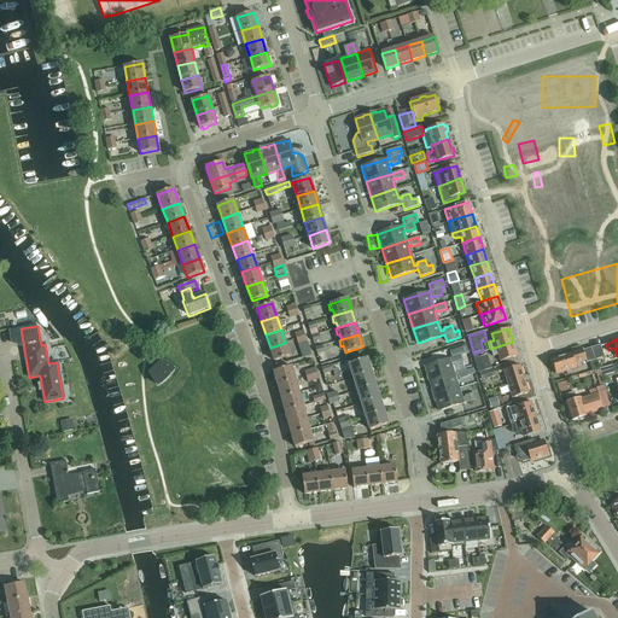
[(287,344),(291,357),(301,355),(296,342),(287,344)]
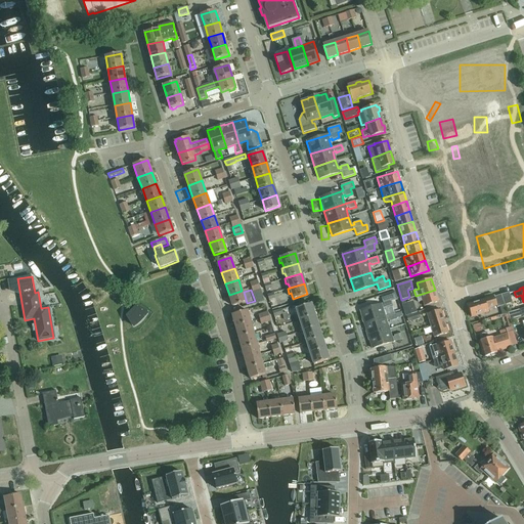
[(438,302),(435,290),(416,296),(418,302),(423,301),(424,306),(438,302)]
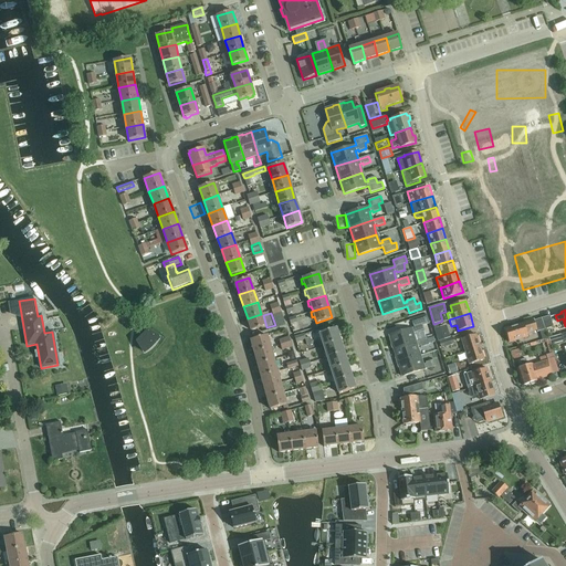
[(261,314),(248,318),(251,331),(265,326),(261,314)]
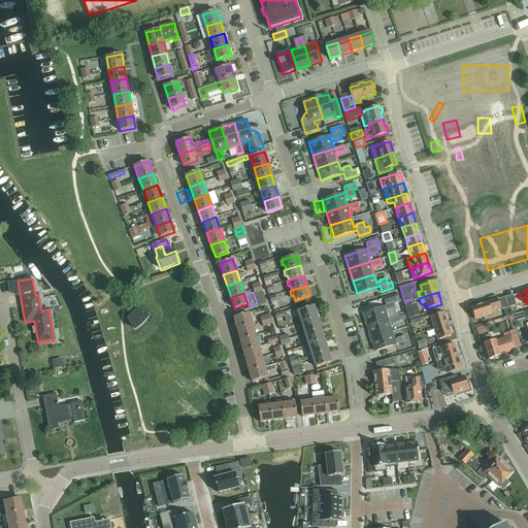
[(505,297),(508,307),(516,305),(513,295),(505,297)]
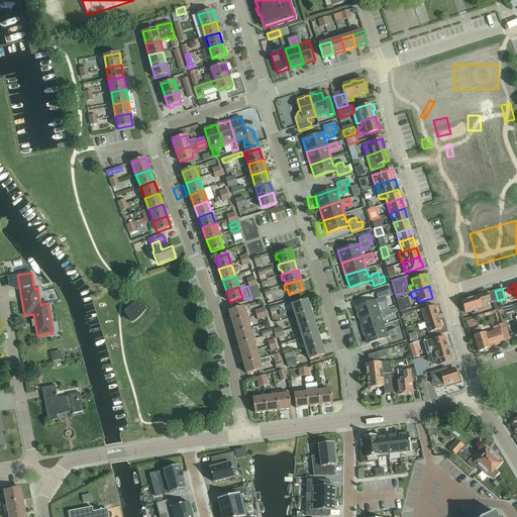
[(380,312),(378,304),(380,304),(381,305),(388,303),(386,298),(390,296),(388,290),(377,294),(378,300),(355,306),(359,319),(380,312)]
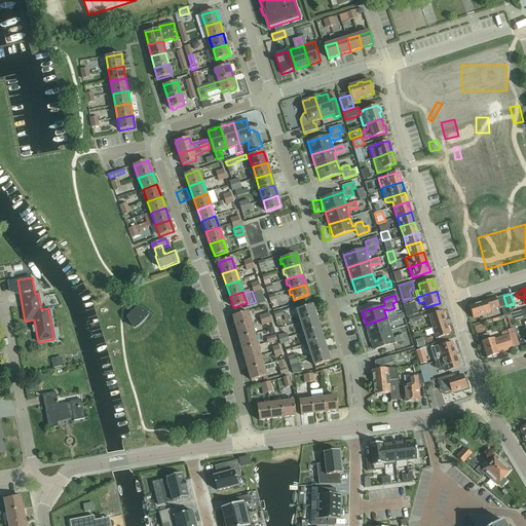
[(503,316),(509,314),(506,306),(503,296),(496,298),(495,297),(468,305),(473,320),(491,314),(489,309),(499,306),(499,308),(501,308),(503,316)]
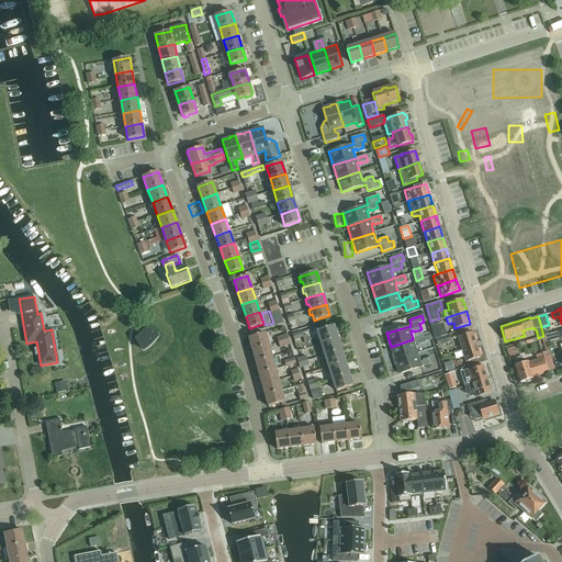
[(321,343),(337,338),(334,326),(317,330),(321,343)]
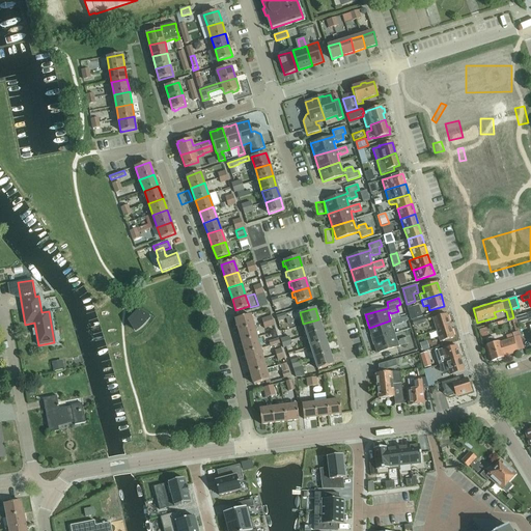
[(436,330),(450,326),(447,313),(432,317),(436,330)]
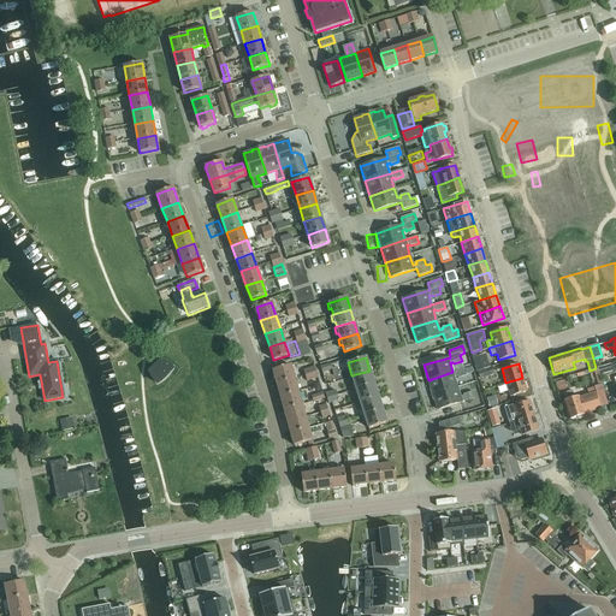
[(611,363),(597,368),(599,375),(614,372),(611,363)]
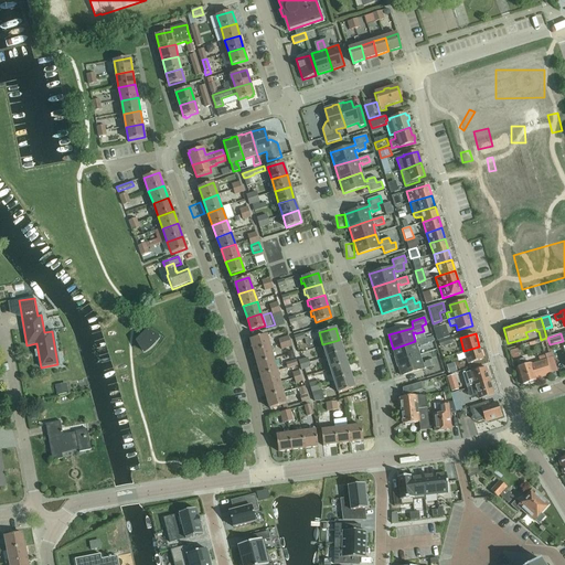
[(266,336),(249,340),(253,351),(269,347),(266,336)]
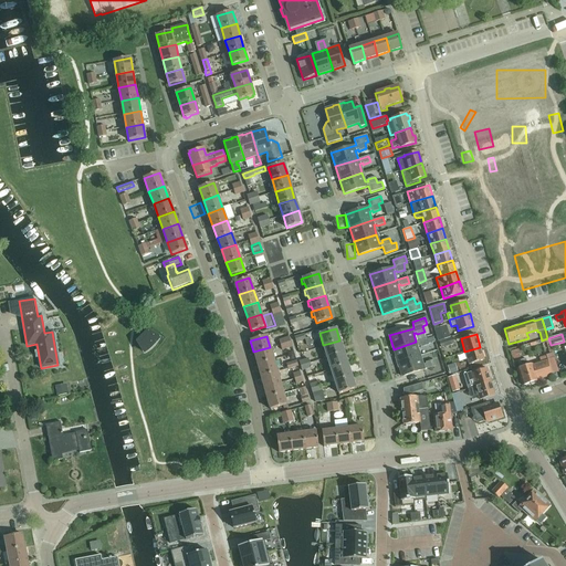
[(397,363),(420,356),(417,347),(420,346),(420,347),(428,345),(428,344),(435,342),(433,337),(416,342),(394,349),(397,363)]
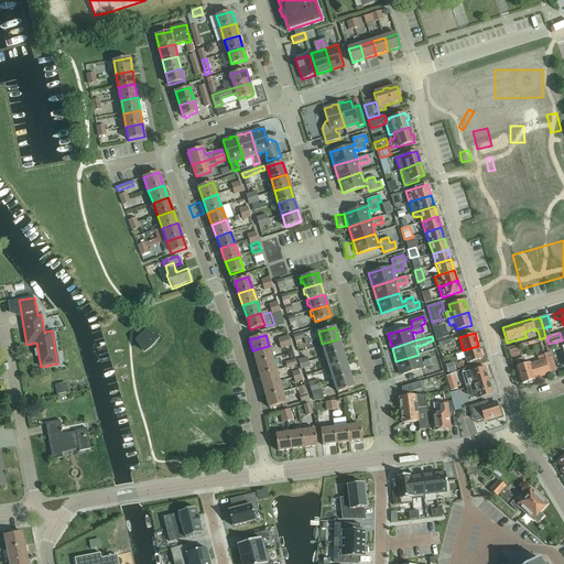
[(451,336),(437,340),(440,347),(453,343),(451,336)]
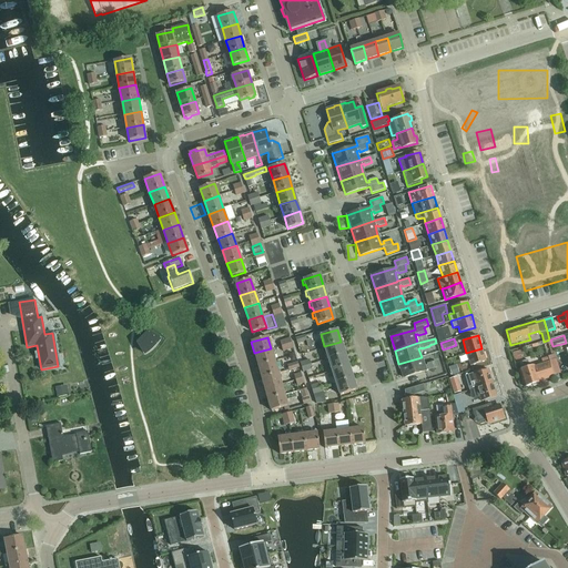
[(341,342),(324,346),(328,358),(344,354),(341,342)]
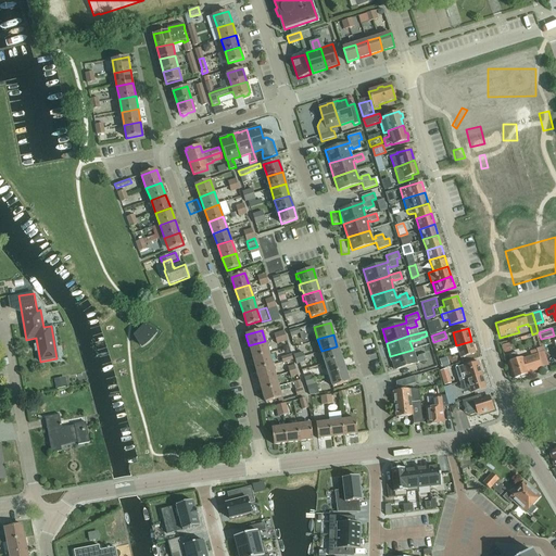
[(265,341),(249,345),(252,357),(268,352),(265,341)]
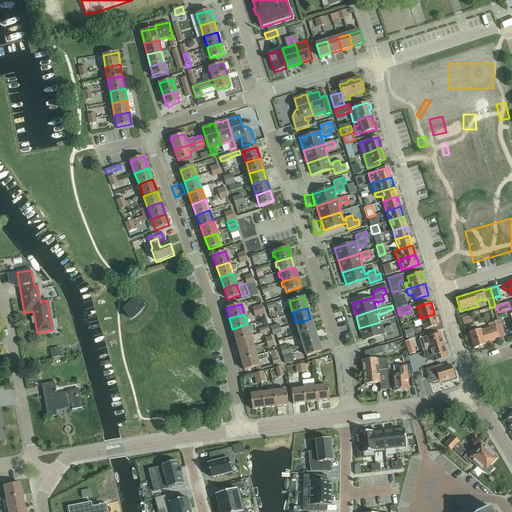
[(434,314),(420,318),(424,329),(437,325),(434,314)]
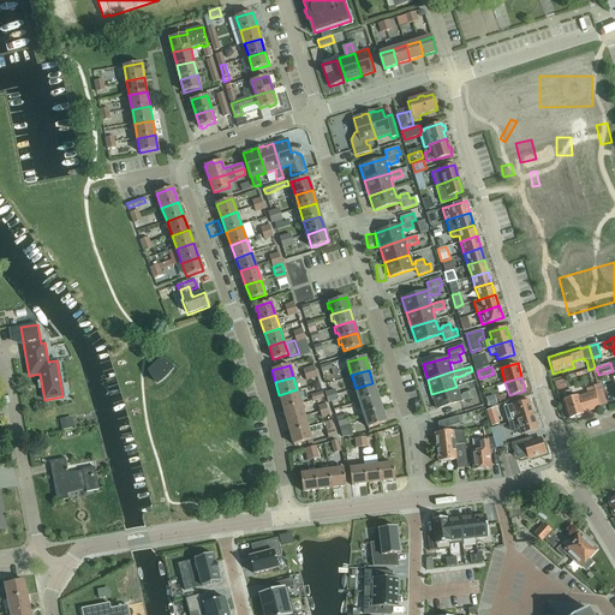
[(359,401),(377,396),(372,383),(356,388),(359,401)]
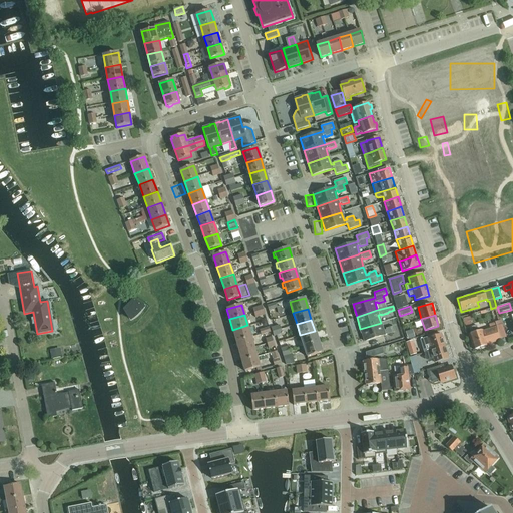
[(468,335),(473,351),(480,349),(483,350),(486,348),(487,347),(488,346),(487,345),(501,341),(500,336),(504,335),(500,321),(495,322),(497,328),(483,332),(483,331),(478,332),(476,326),(469,328),(471,334),(468,335)]
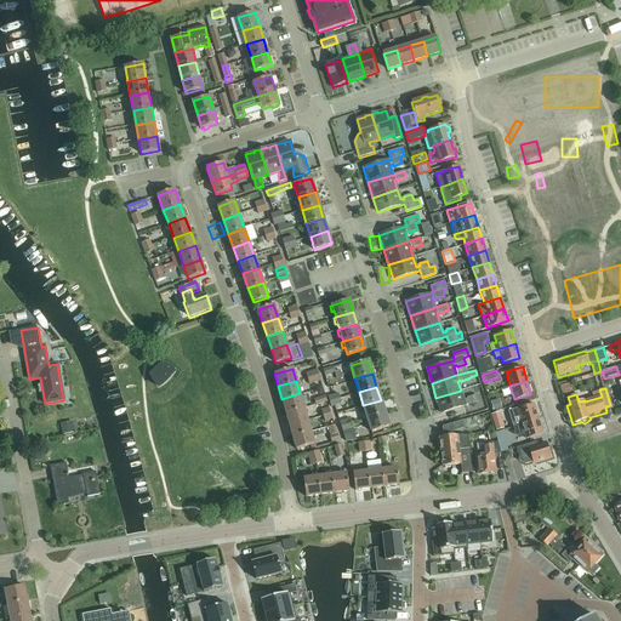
[(461,391),(436,398),(440,412),(477,402),(476,396),(466,398),(467,399),(463,400),(461,391)]
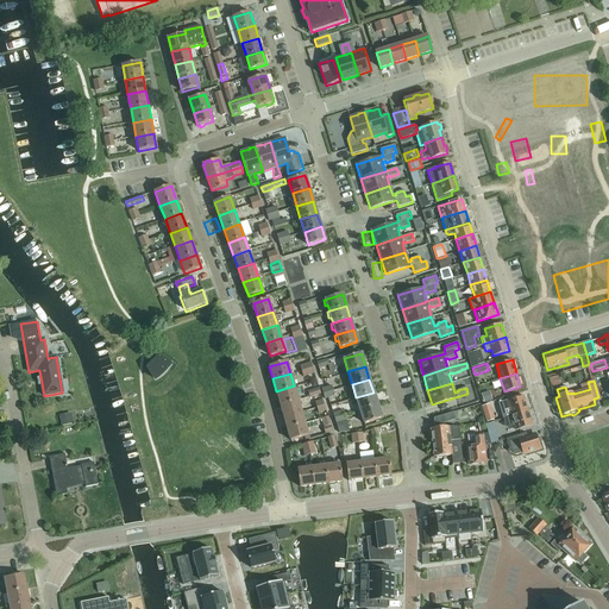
[(294,385),(276,391),(280,403),(297,399),(294,385)]
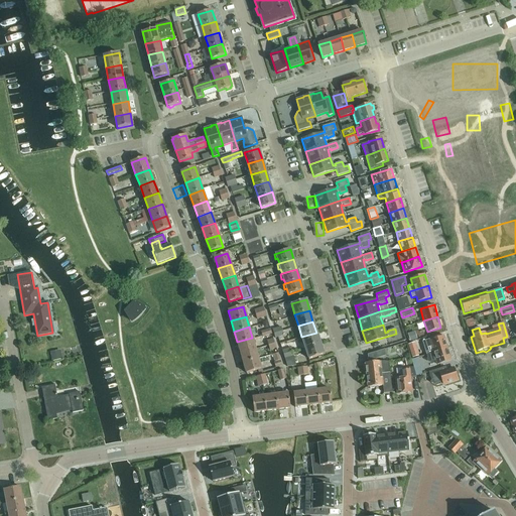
[(301,337),(305,348),(319,344),(316,333),(301,337)]
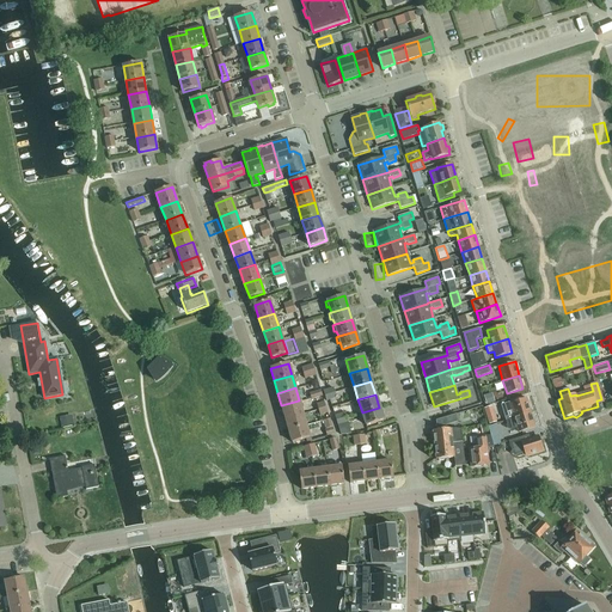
[(514,417),(531,412),(526,398),(510,403),(514,417)]
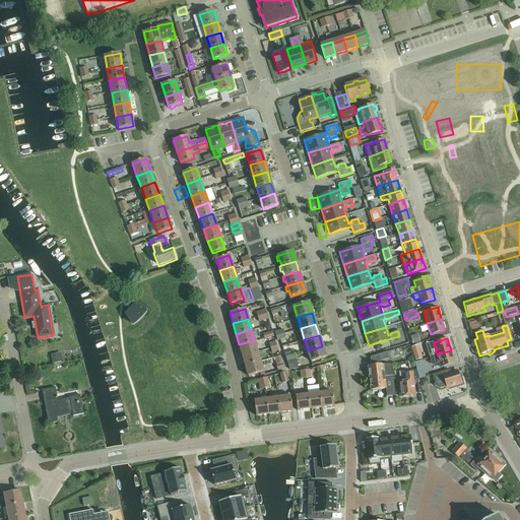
[(254,340),(239,344),(242,355),(257,350),(254,340)]
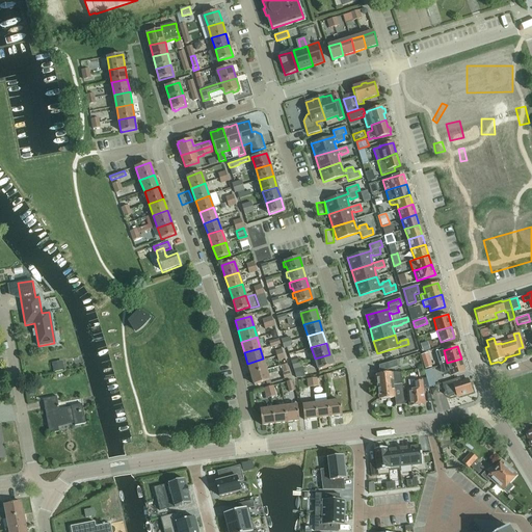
[(429,361),(427,353),(421,355),(423,363),(429,361)]
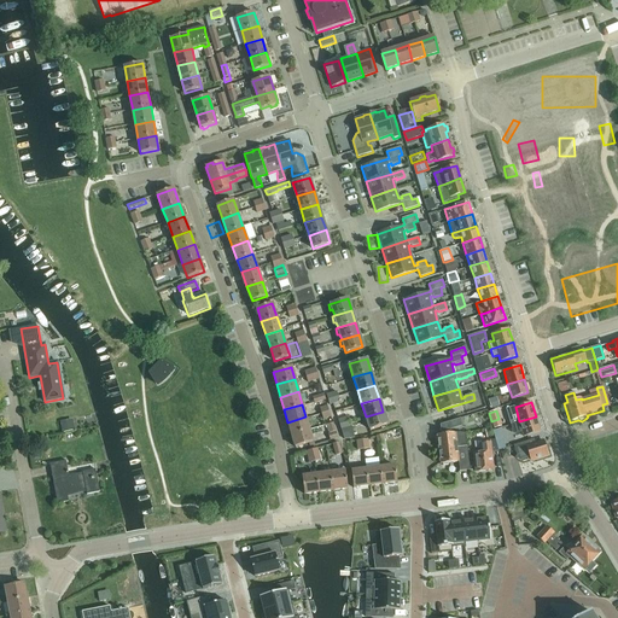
[(383,412),(366,417),(369,430),(388,425),(383,412)]
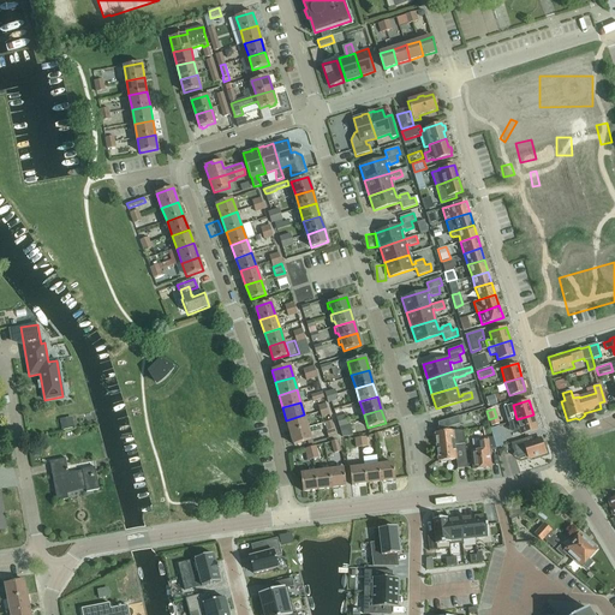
[(460,429),(484,423),(482,412),(458,418),(460,429)]
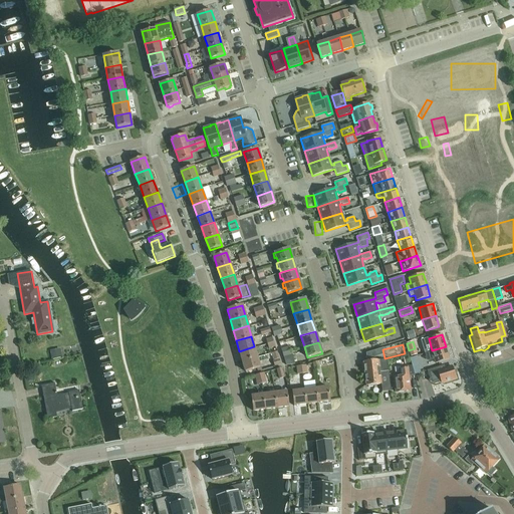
[(254,346),(239,351),(242,361),(257,357),(254,346)]
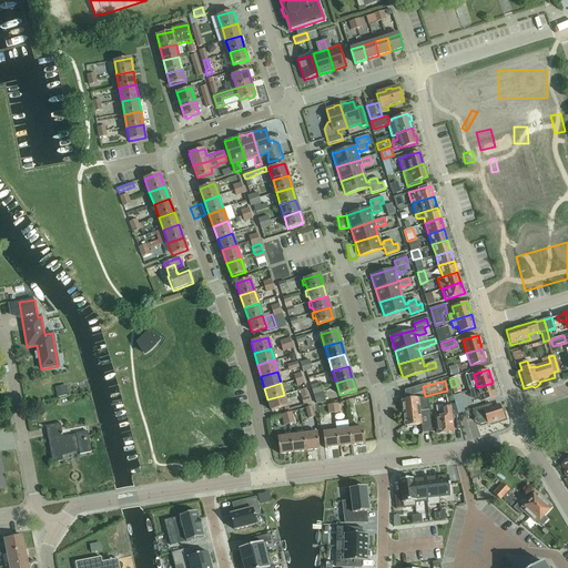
[(475,398),(480,396),(482,402),(496,397),(493,383),(477,387),(478,387),(469,391),(472,396),(475,398)]
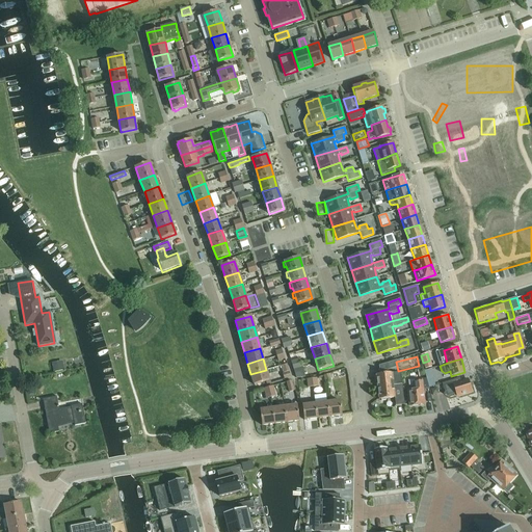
[(380,374),(388,373),(388,370),(387,364),(383,364),(379,366),(380,374)]
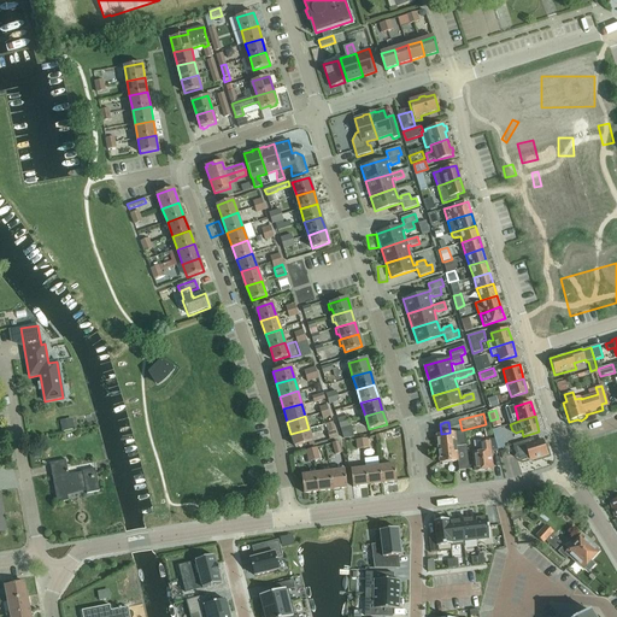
[(327,438),(324,428),(311,432),(313,441),(327,438)]
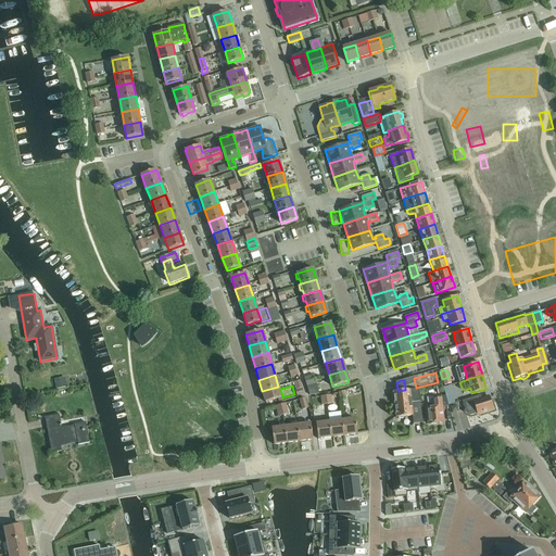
[(278,387),(262,391),(265,402),(281,397),(278,387)]
